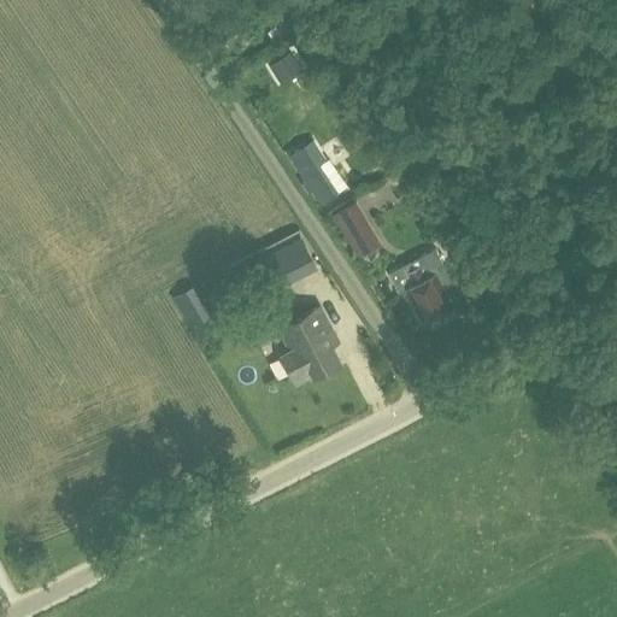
[(275,24),(283,36),(298,27),(289,15),(275,24)]
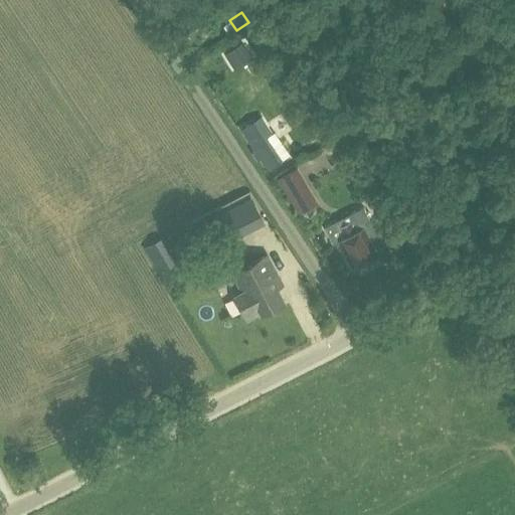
[(243,43),(225,54),(234,70),(253,59),(243,43)]
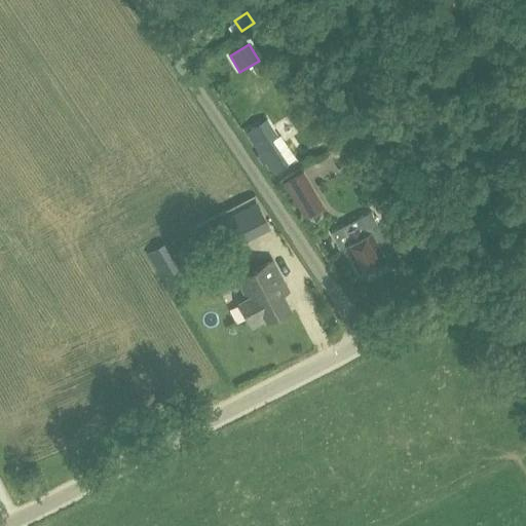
[(266,162),(273,174),(296,159),(280,135),(278,137),(267,119),(247,132),(260,153),(257,155),(263,164),(266,162)]
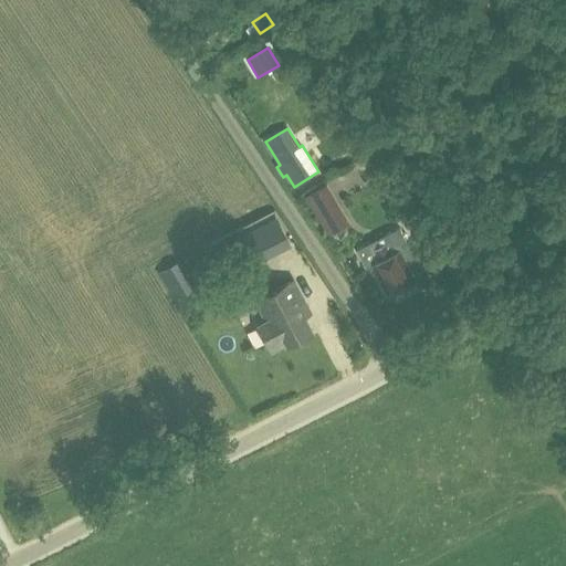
[(306,195),(328,234),(349,223),(326,182),(306,195)]
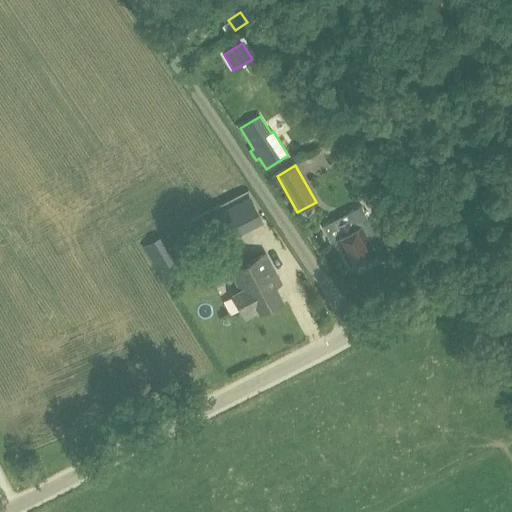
[(251,199),(240,205),(225,213),(235,232),(250,225),(261,219),(251,199)]
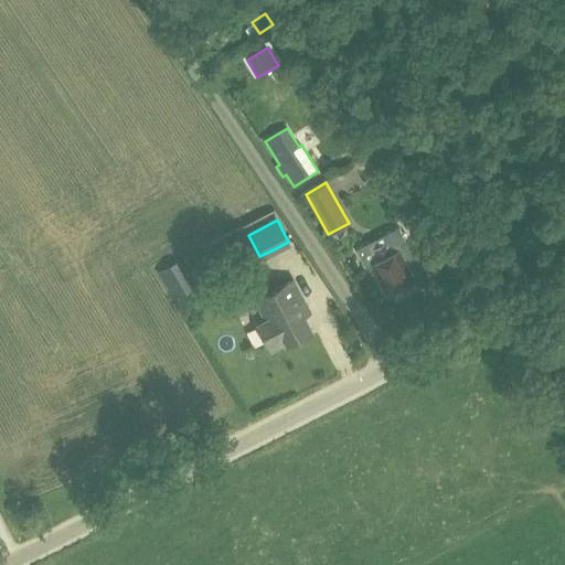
[(371,263),(387,291),(403,284),(405,287),(428,276),(422,264),(420,265),(408,241),(406,242),(398,227),(356,249),(365,266),(371,263)]
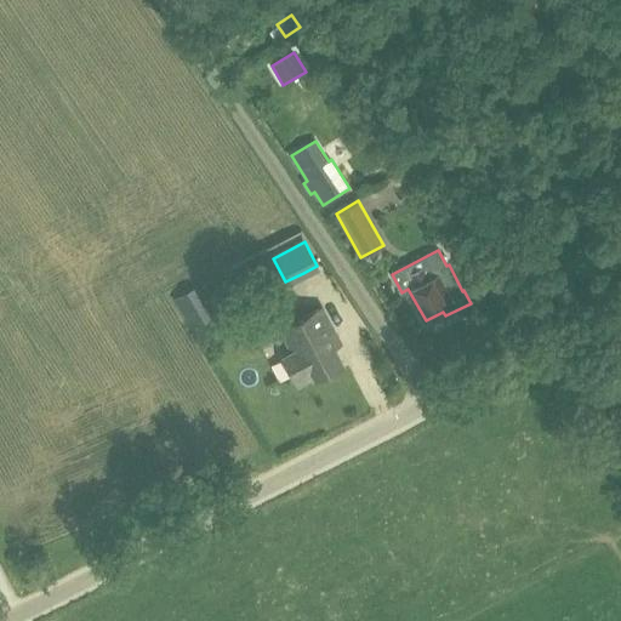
[(283,358),(300,389),(345,365),(334,343),(340,340),(322,306),(280,328),(294,353),(283,358)]
